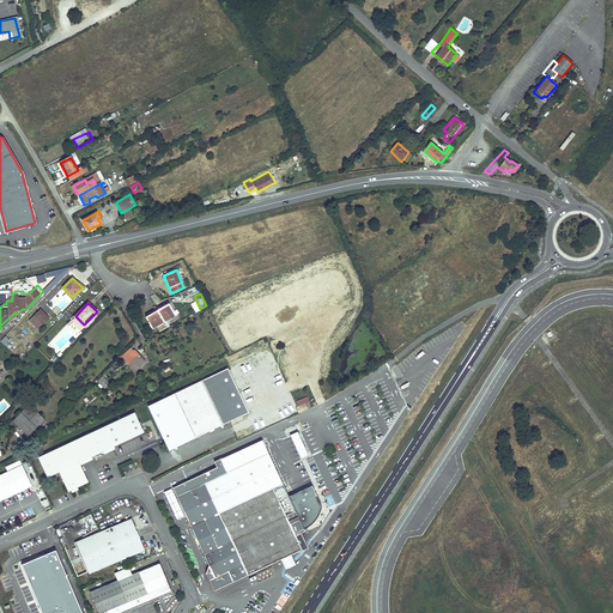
[(162,308),(161,305),(156,309),(163,322),(175,315),(169,304),(162,308)]
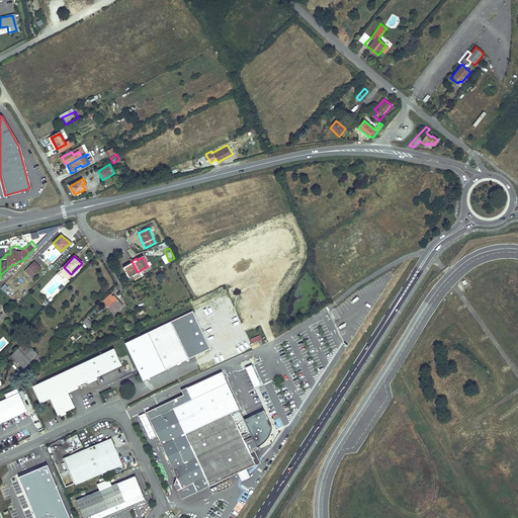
[(41,268),(35,261),(28,267),(35,274),(41,268)]
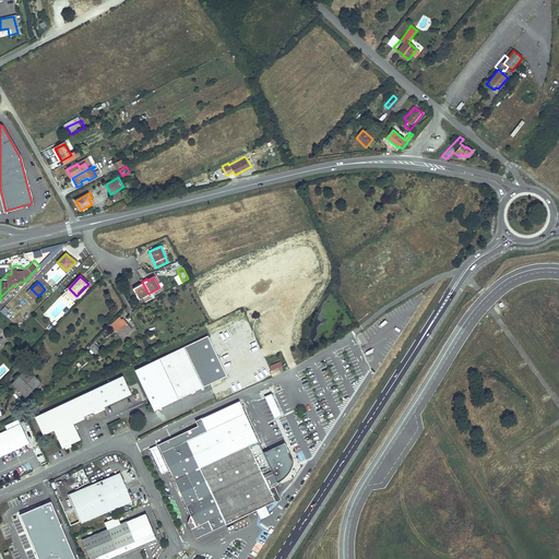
[(142,282),(138,283),(139,285),(132,288),(137,299),(149,294),(142,282)]
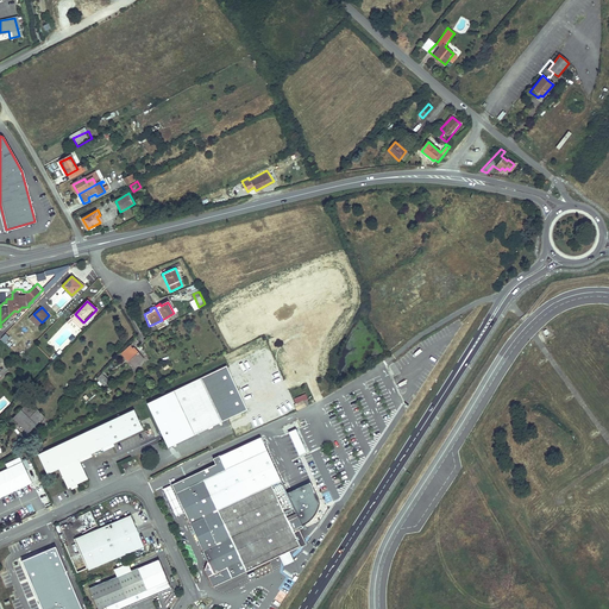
[(42,322),(33,314),(30,319),(38,326),(42,322)]
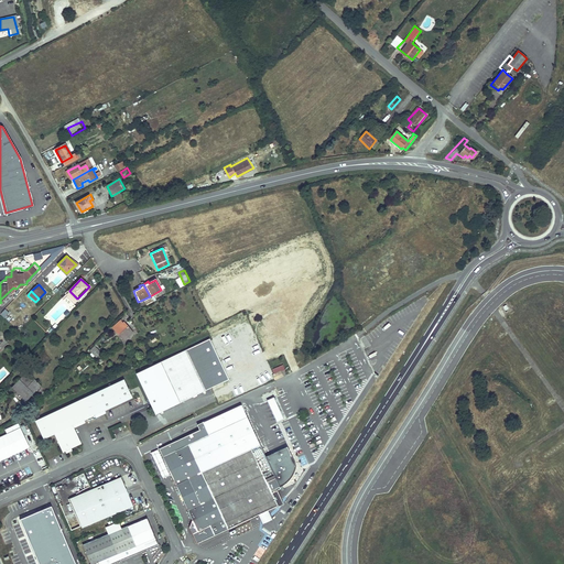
[(49,292),(40,302),(43,305),(52,295),(49,292)]
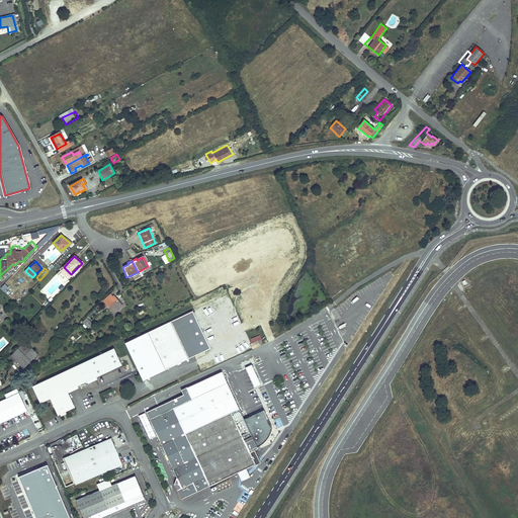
[(110,294),(104,299),(109,306),(117,298),(113,294),(111,295),(110,294)]
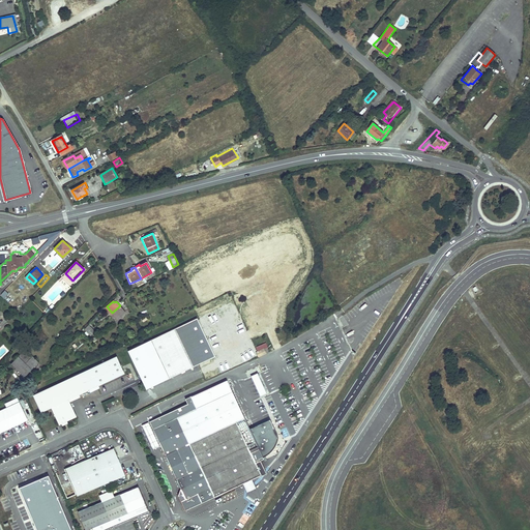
[(197,320),(175,329),(192,366),(213,357),(197,320)]
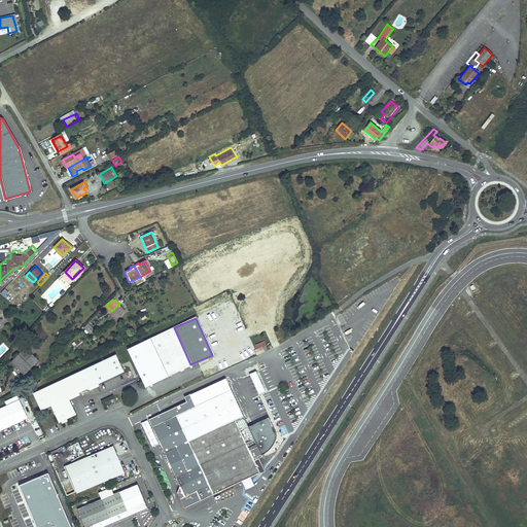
[(174,327),(128,349),(144,386),(190,364),(174,327)]
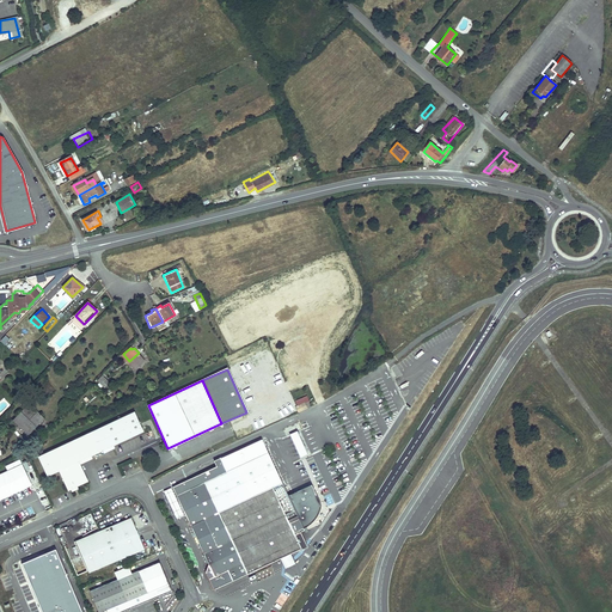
[(305,402),(307,401),(306,396),(297,399),(299,404),(295,405),(297,412),(307,409),(305,402)]
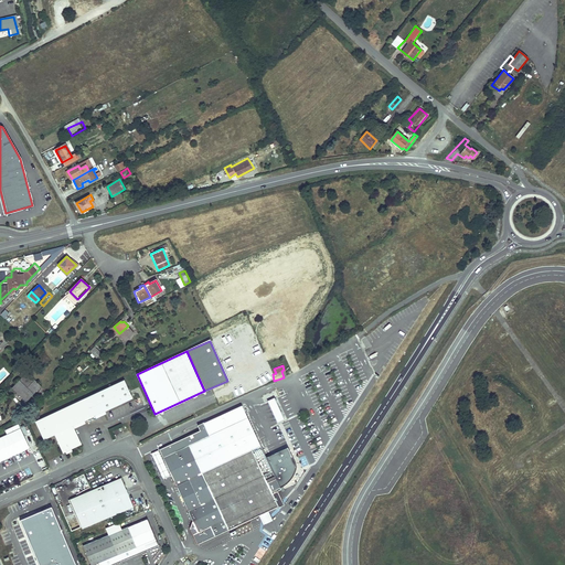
[(24,402),(39,386),(25,373),(11,388),(24,402)]
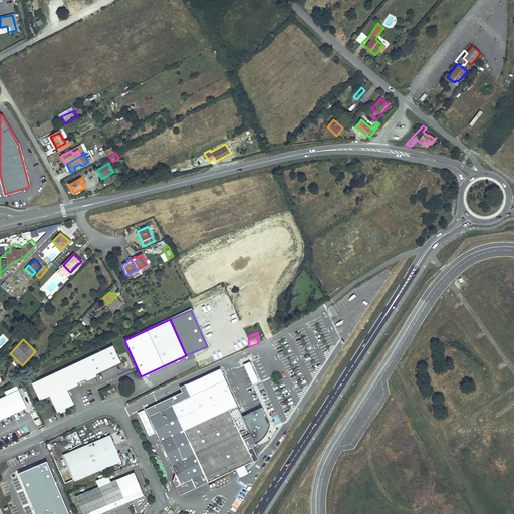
[(84,358),(92,376),(120,363),(112,345),(84,358)]
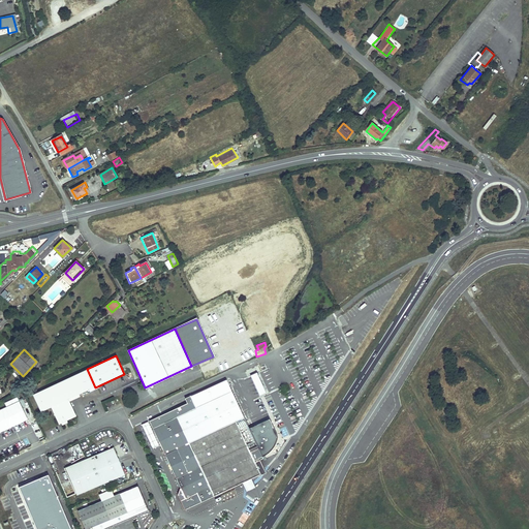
[(73,416),(67,400),(88,391),(95,387),(87,369),(80,372),(32,395),(39,411),(50,406),(57,425),(59,424),(66,419),(73,416)]
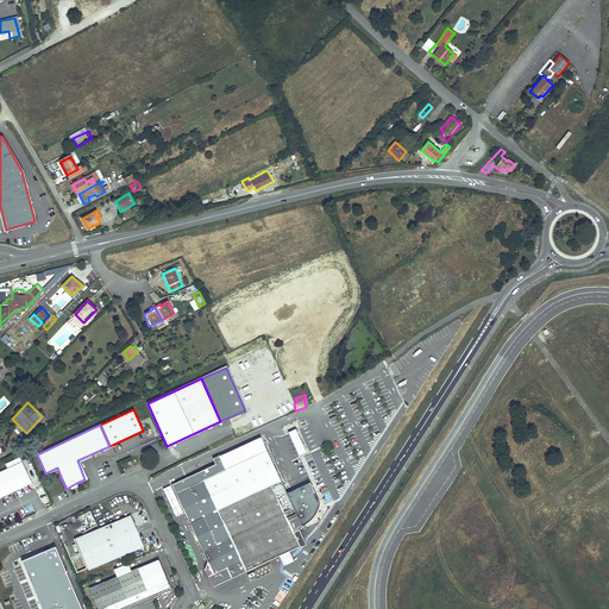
[(284,431),(295,453),(303,450),(293,426),(284,431)]
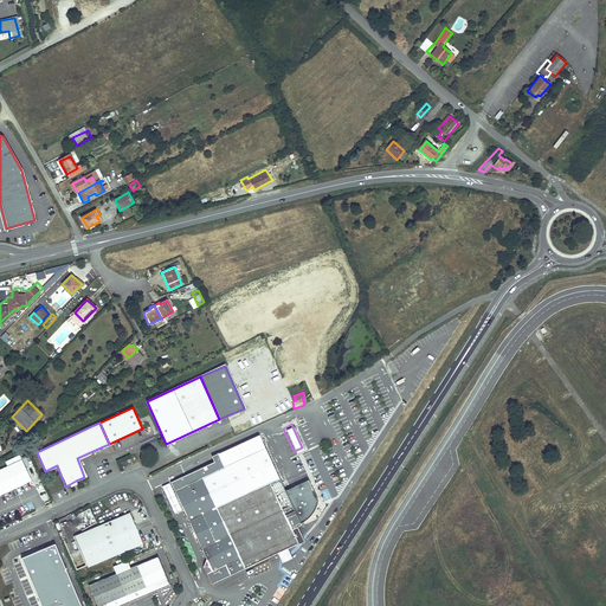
[(257,432),(217,451),(219,457),(208,461),(168,479),(200,546),(204,555),(201,563),(210,581),(274,550),(287,546),(292,542),(294,543),(297,542),(301,536),(295,524),(298,522),(285,492),(257,432)]
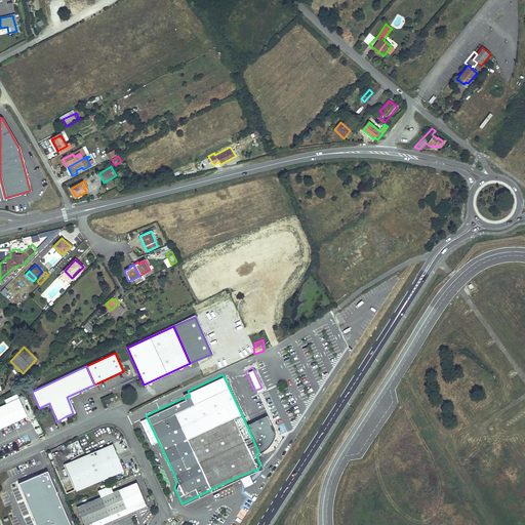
[(180,399),(190,396),(188,391),(178,395),(180,399)]
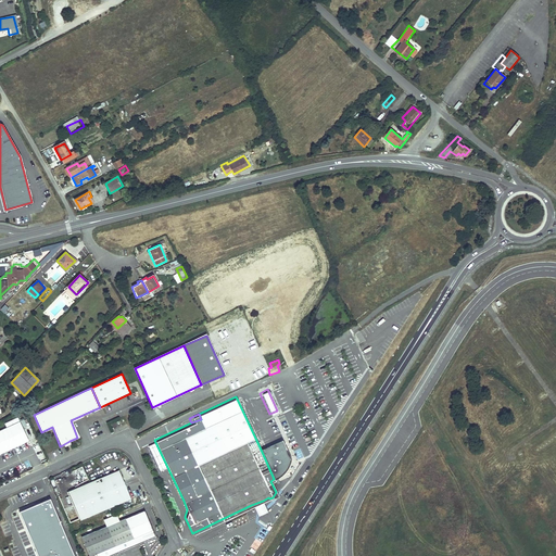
[(0,429),(0,451),(27,439),(19,421),(17,417),(4,422),(7,427),(0,429)]
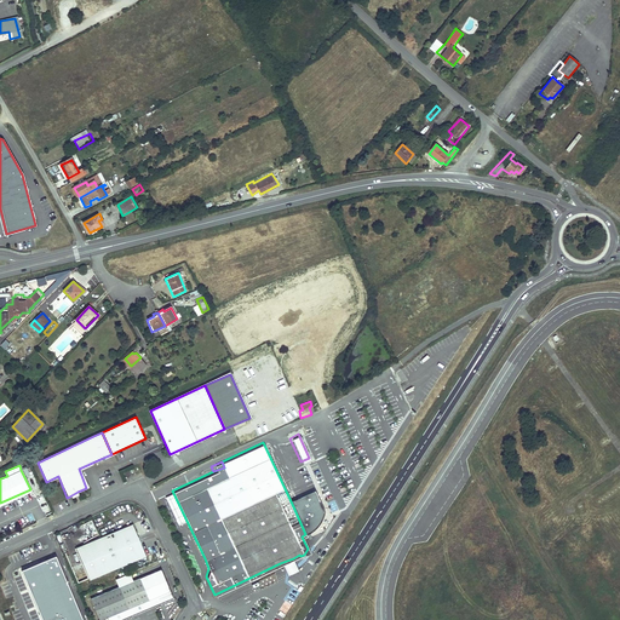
[(315,494),(292,504),(305,534),(306,539),(311,537),(315,533),(319,527),(323,520),(325,512),(315,494)]
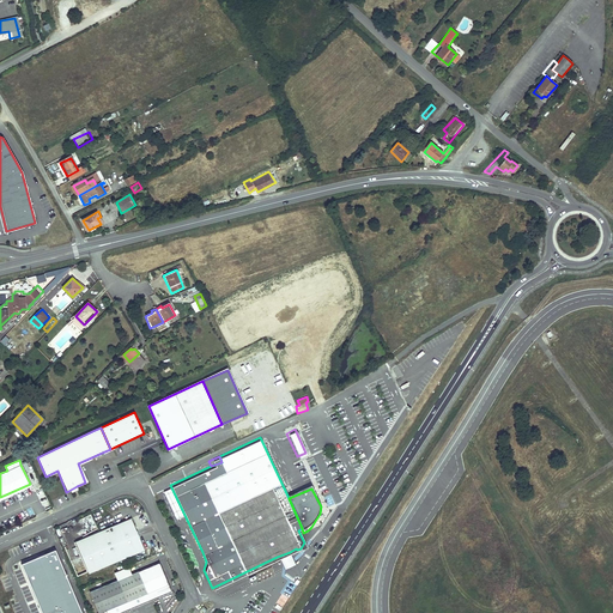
[(78,520),(83,534),(98,529),(92,514),(78,520)]
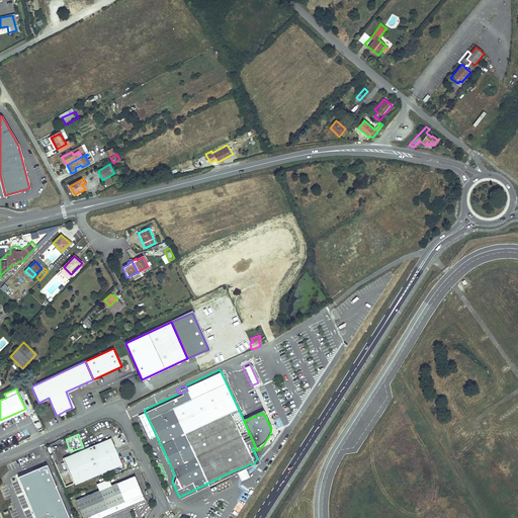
[(112,469),(121,465),(110,438),(87,448),(65,458),(76,485),(112,469)]
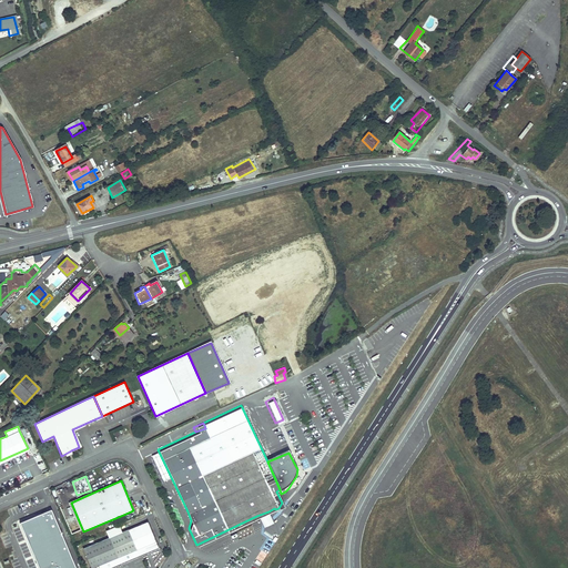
[(27,567),(38,567),(20,525),(33,520),(47,515),(42,505),(31,510),(12,517),(9,525),(27,567)]
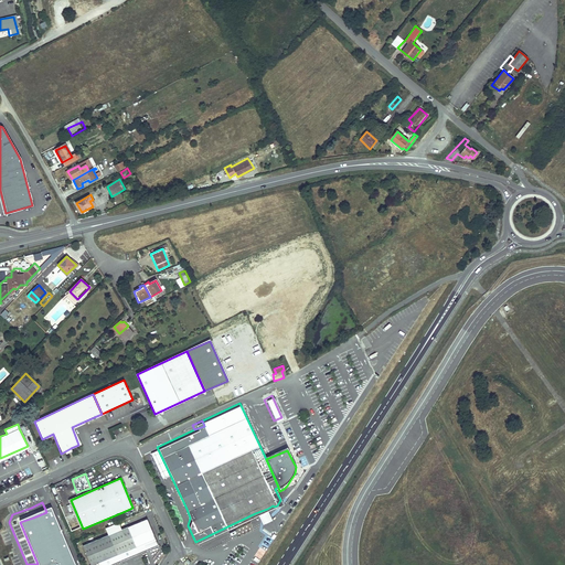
[(267,509),(255,513),(260,523),(272,518),(267,509)]
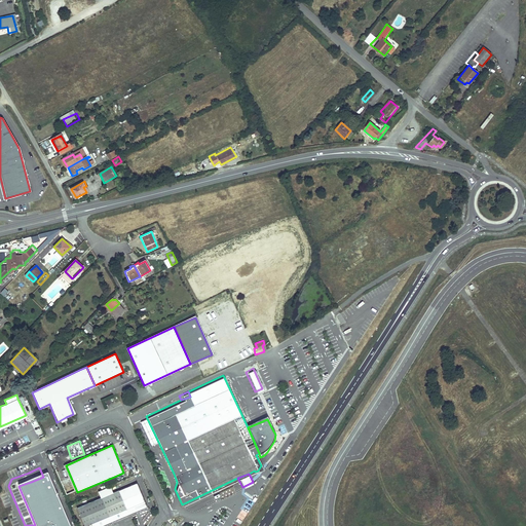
[(48,525),(31,482),(19,486),(35,525),(48,525)]
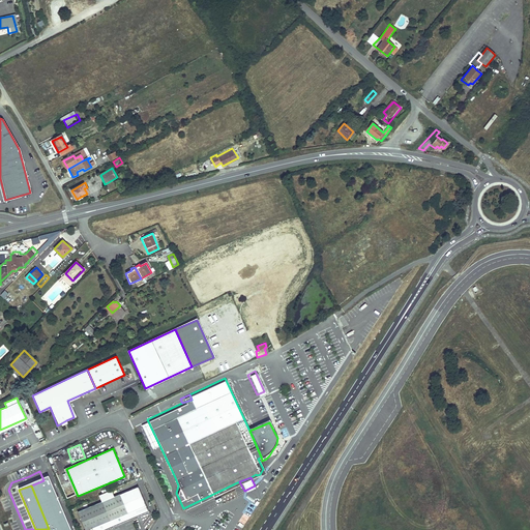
[(119,495),(127,513),(145,506),(138,488),(119,495)]
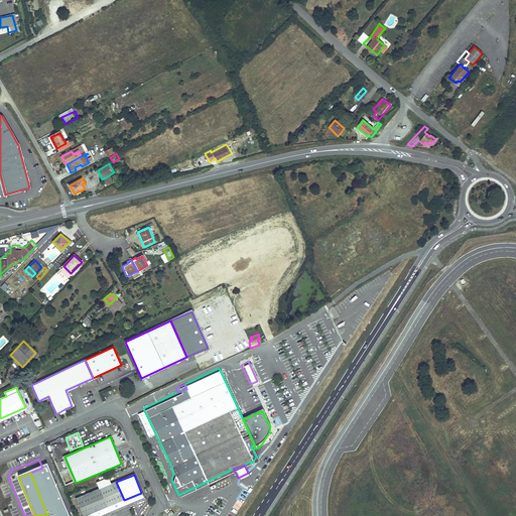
[(99,490),(74,500),(81,515),(85,515),(124,500),(116,482),(111,485),(108,478),(96,483),(99,490)]
